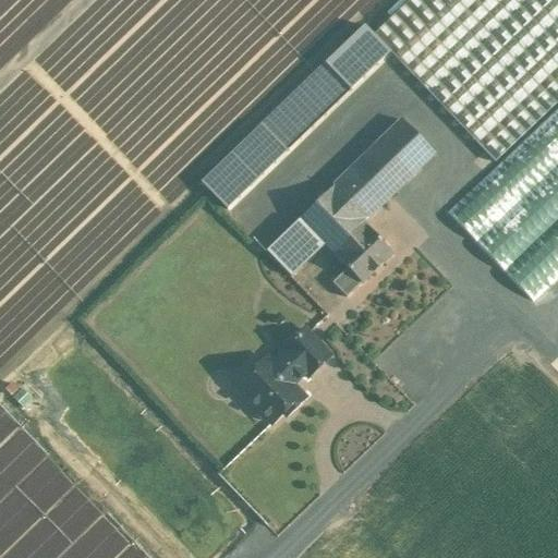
[(557,102),(557,0),(411,0),(374,36),(495,162),(557,102)]
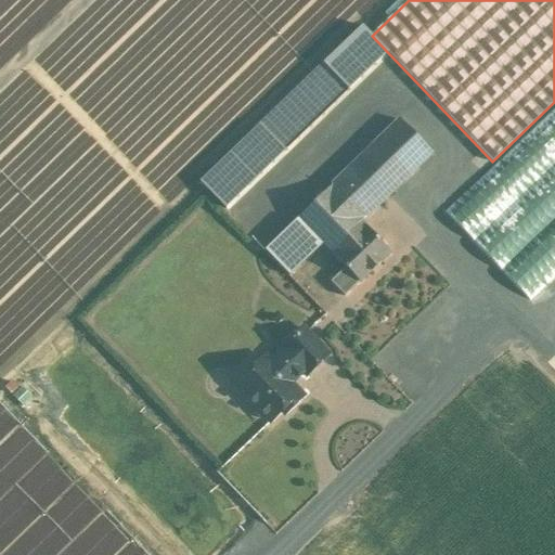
[(323,63),(260,125),(283,147),(346,87),(323,63)]
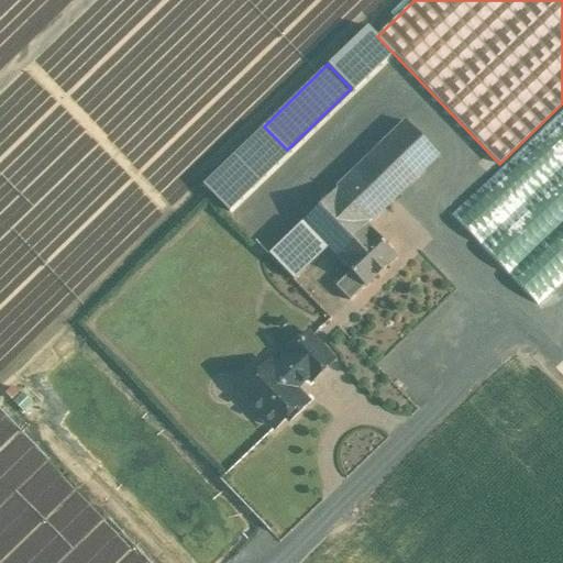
[(562,108),(452,214),(538,305),(562,280),(562,108)]
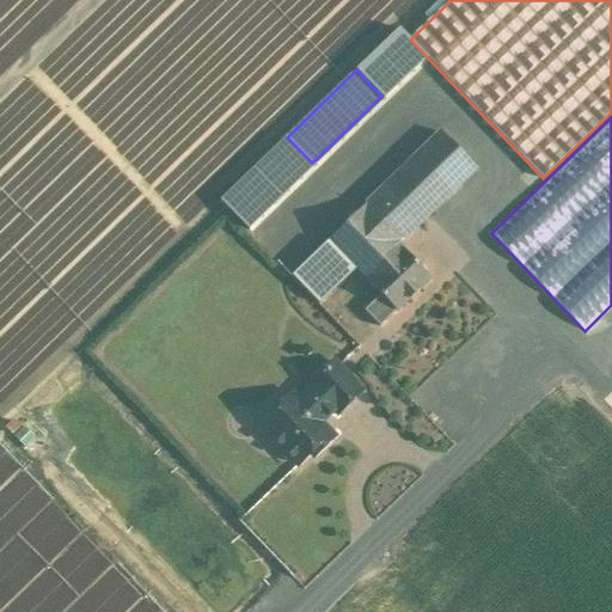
[(441,133),(395,177),(429,214),(476,169),(441,133)]
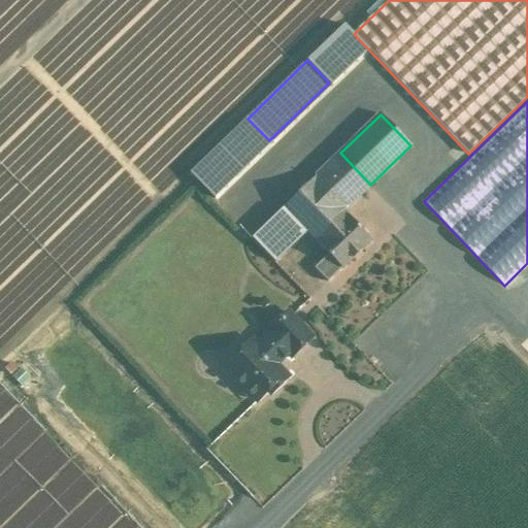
[(340,153),(284,207),(319,243),(348,216),(343,211),(370,185),(340,153)]
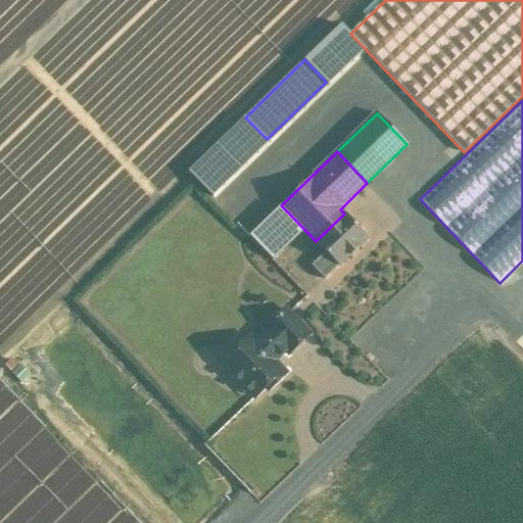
[(344,214),(316,241),(327,252),(312,267),(325,280),(339,266),(339,267),(368,238),(344,214)]
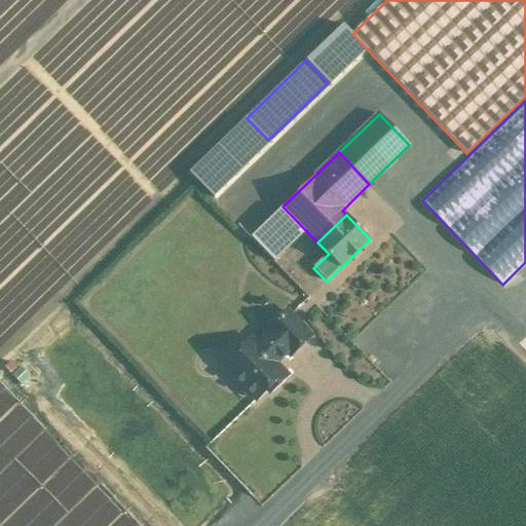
[(525,263),(503,286),(525,308),(525,263)]
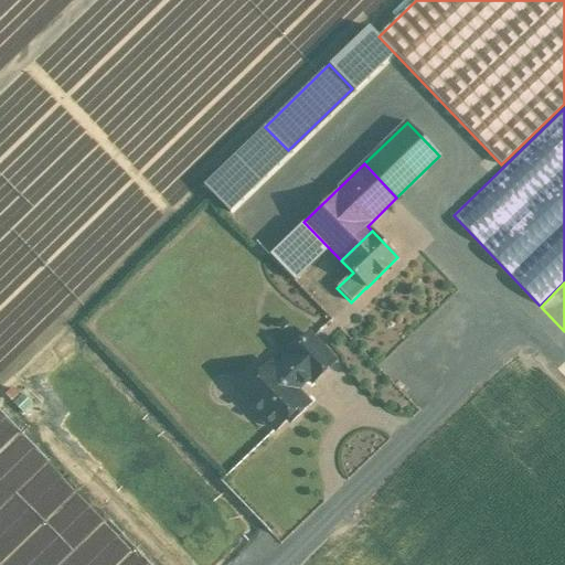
[(308,334),(286,355),(288,358),(308,380),(312,383),(334,361),(308,334)]
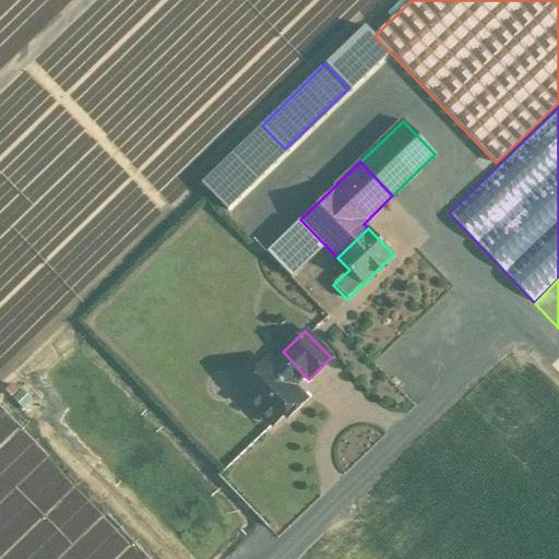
[(285,354),(272,366),(266,360),(250,376),(253,379),(240,391),(260,411),(259,416),(264,421),(270,421),(273,425),(285,414),(287,417),(305,401),(295,391),(295,384),(305,376),(285,354)]
